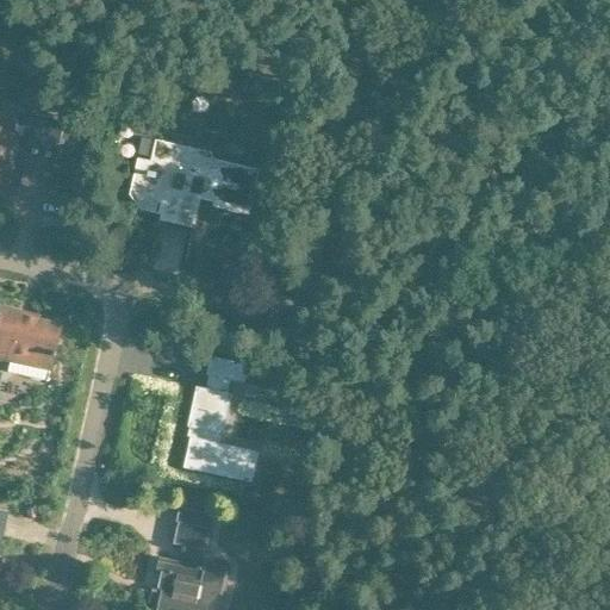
[(53,174),(57,150),(63,123),(19,113),(13,139),(0,136),(0,128),(0,203),(6,205),(12,180),(20,182),(24,167),(53,174)]
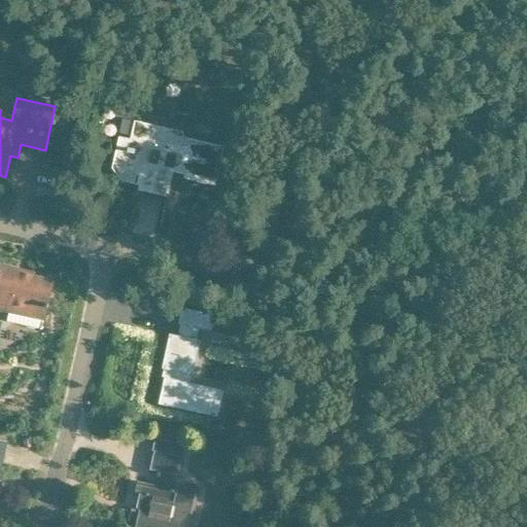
[(130,139),(121,138),(118,137),(111,169),(140,176),(137,190),(167,198),(175,161),(186,163),(182,179),(214,186),(223,147),(184,138),(181,132),(135,121),(130,139)]
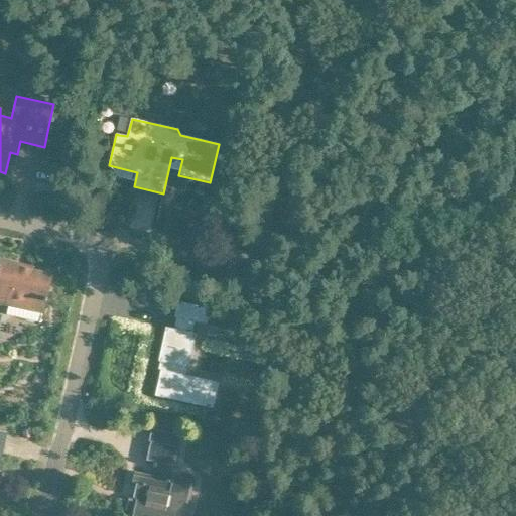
[(0,298),(10,301),(6,315),(40,323),(50,274),(18,267),(18,264),(1,261),(0,266),(0,298)]
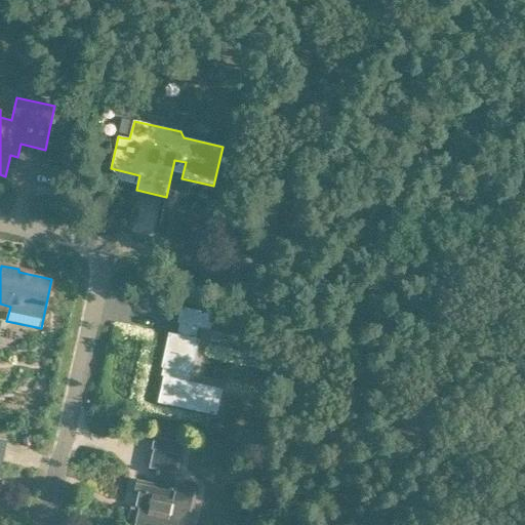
[(197,327),(209,330),(212,314),(180,307),(176,323),(179,324),(176,335),(168,333),(161,368),(166,369),(165,377),(163,376),(157,403),(216,416),(223,390),(190,382),(199,339),(195,339),(197,327)]
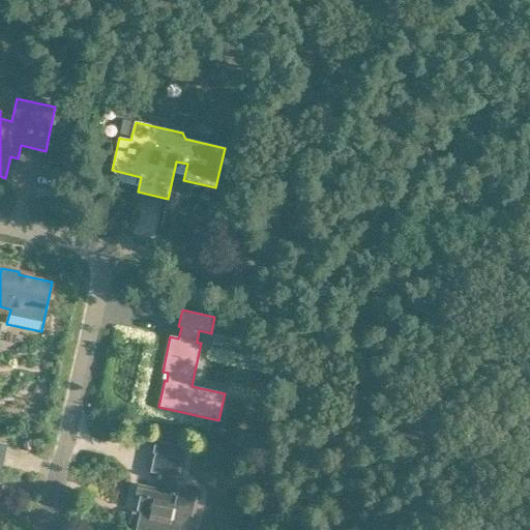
[(187,447),(176,444),(155,440),(152,454),(154,454),(150,473),(160,476),(157,489),(138,484),(135,497),(140,498),(137,510),(131,509),(130,514),(136,516),(131,529),(188,529),(192,522),(194,522),(201,494),(175,488),(177,478),(180,479),(187,447)]
